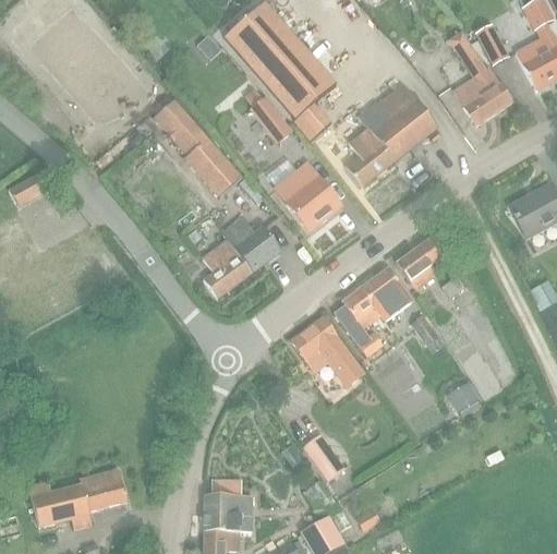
[(552,31),(546,22),(554,17),(544,0),(531,0),(522,5),(535,28),(536,27),(542,36),(516,50),(535,89),(556,77),(556,35),(554,29),(552,31)]
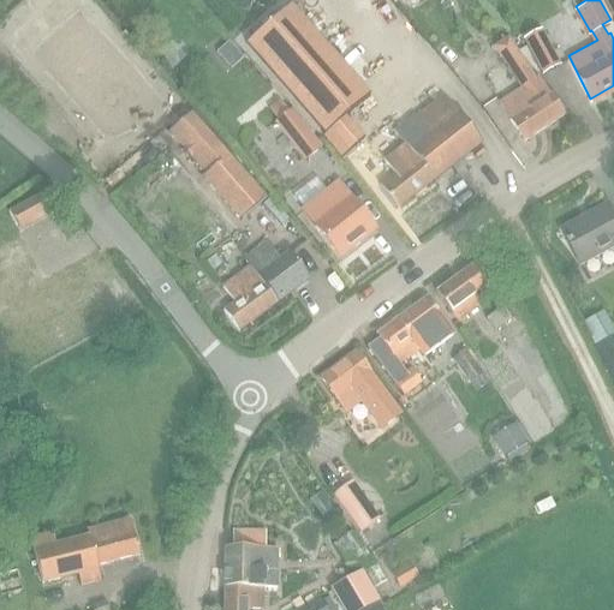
[(290,1),(246,39),(326,130),(369,91),(290,1)]
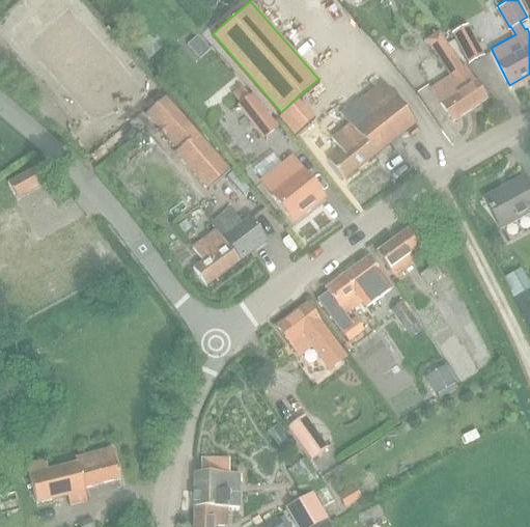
[(467,21),(452,29),(469,60),(483,52),(467,21)]
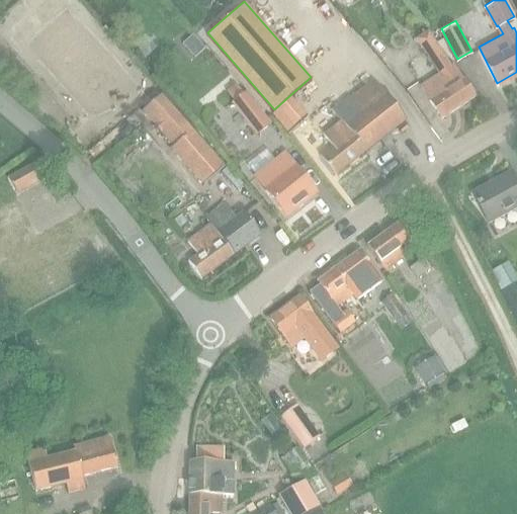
[(429,27),(416,36),(438,71),(422,82),(431,95),(430,96),(442,114),(475,93),(462,75),(452,61),(451,62),(429,27)]
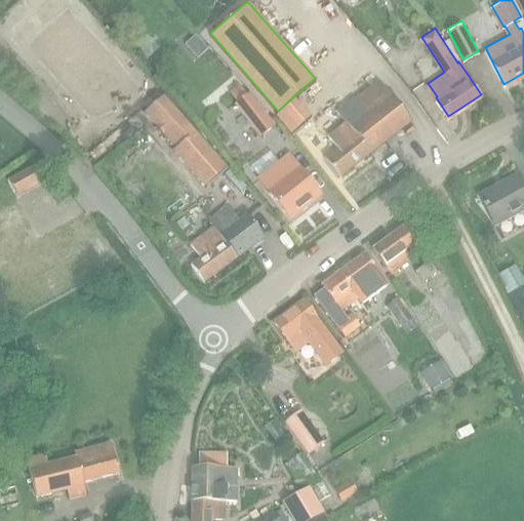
[(337,145),(324,154),(339,173),(410,118),(378,78),(356,95),(354,93),(336,108),(346,119),(328,133),(337,145)]
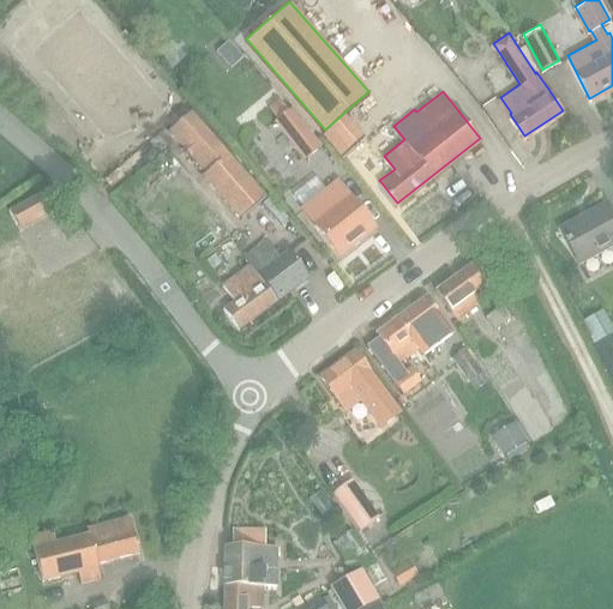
[(277,114),(275,115),(305,154),(320,142),(292,104),(289,107),(280,96),(270,104),(277,114)]
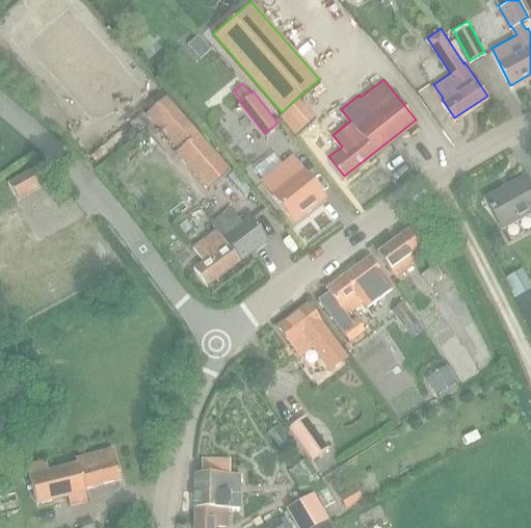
[(165,94),(145,111),(178,147),(175,150),(208,186),(231,166),(165,94)]
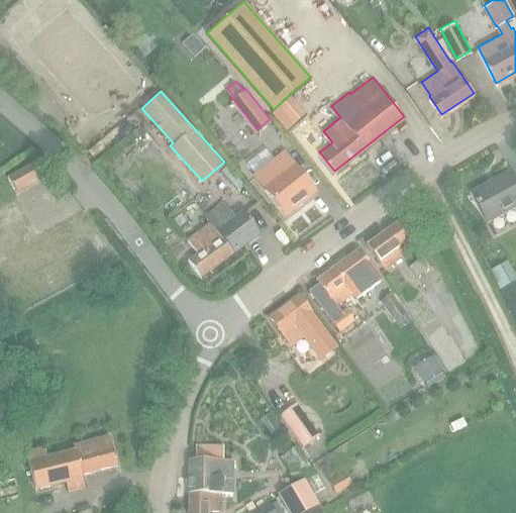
[(264,146),(245,161),(254,173),(285,211),(315,187),(285,148),(274,158),(264,146)]
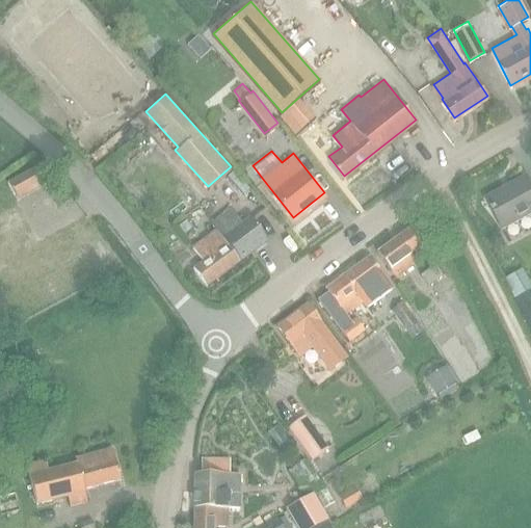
[(36,165),(8,181),(17,198),(46,182),(36,165)]
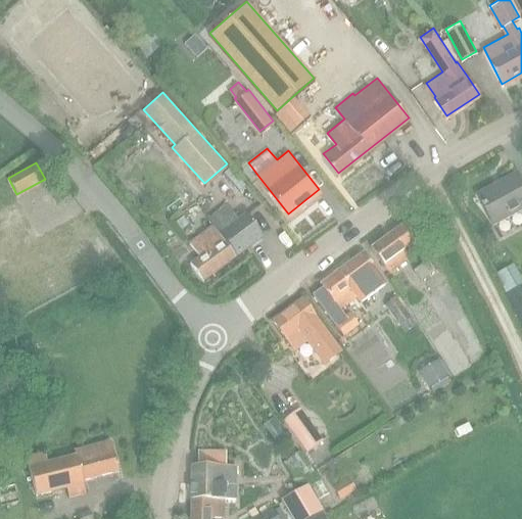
[(230,164),(224,171),(240,190),(246,184),(230,164)]
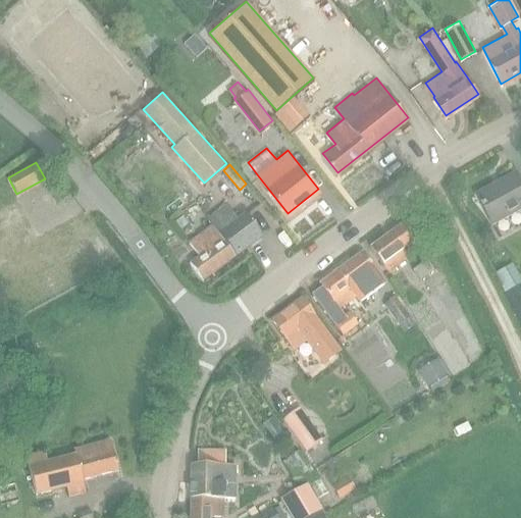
[(479,194),(492,220),(520,205),(520,177),(516,168),(501,176),(503,180),(479,194)]
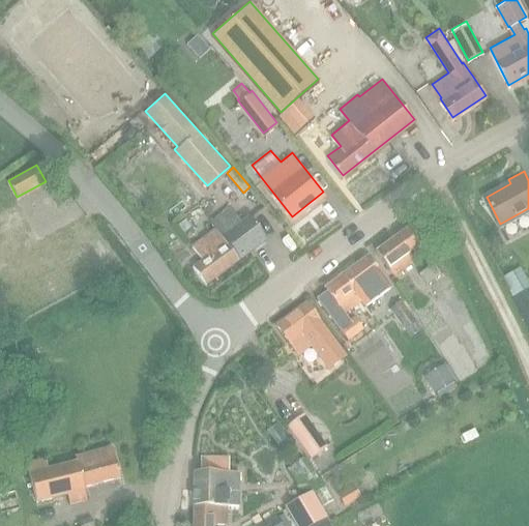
[(201,257),(192,264),(205,282),(265,236),(247,213),(240,218),(229,204),(210,220),(216,226),(192,244),(201,257)]
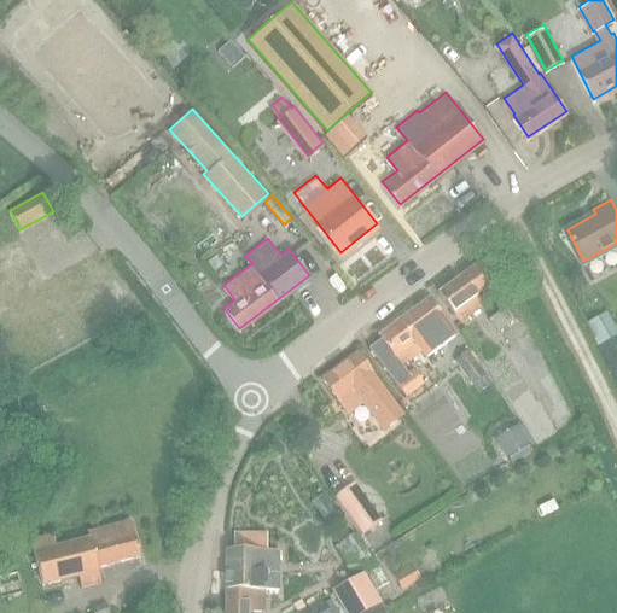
[(440,287),(463,317),(485,301),(478,291),(498,275),(483,256),(440,287)]
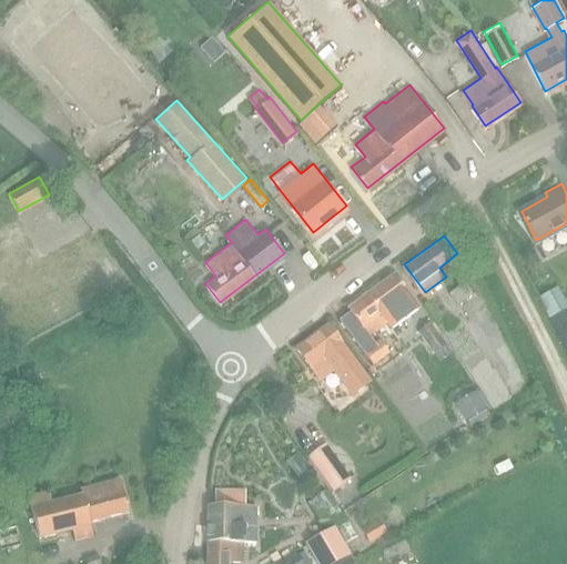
[(395,272),(368,292),(388,320),(393,325),(421,305),(395,272)]
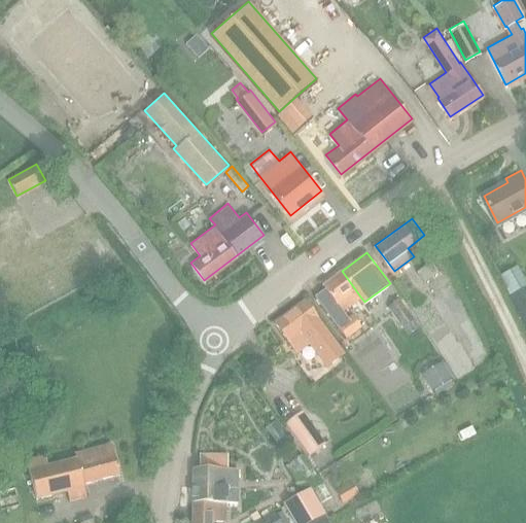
[(430,260),(417,270),(424,280),(437,270),(430,260)]
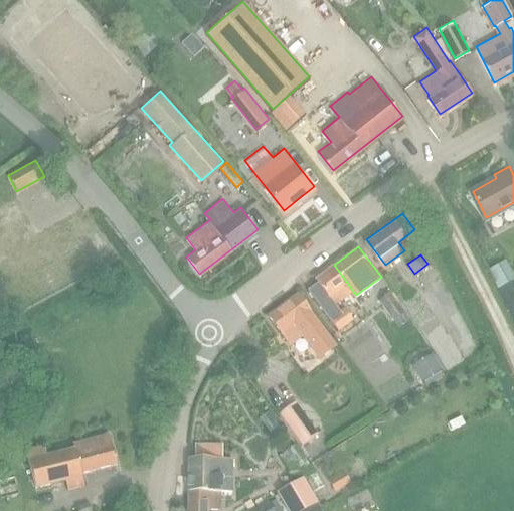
[(513,270),(505,257),(489,267),(499,283),(513,274),(513,270)]
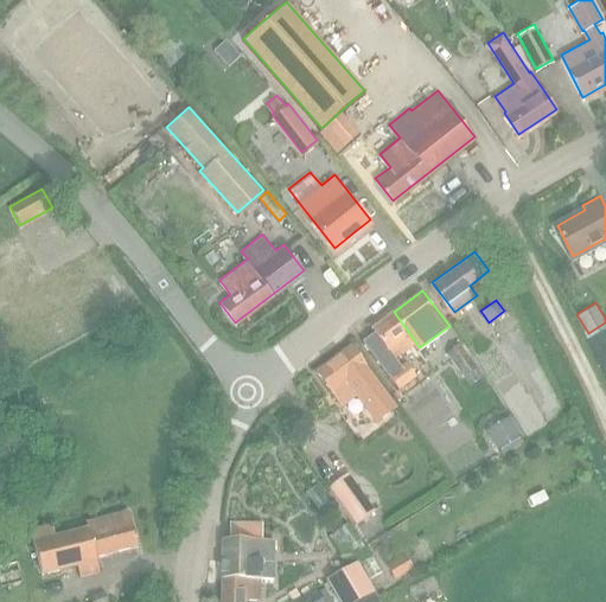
[(376,330),(363,339),(388,373),(389,372),(401,364),(397,359),(401,357),(399,353),(415,341),(394,312),(372,326),(376,330)]
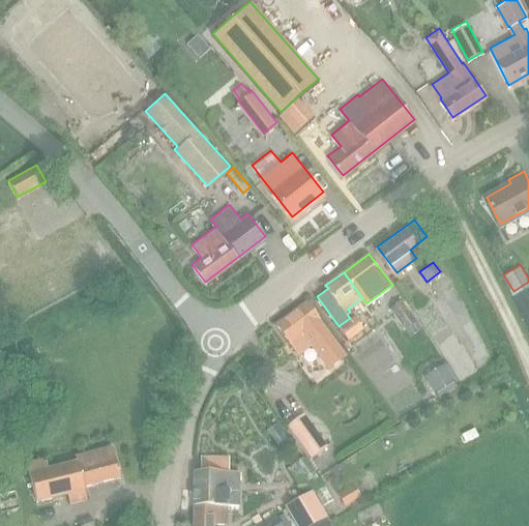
[(512,292),(522,309),(528,305),(528,284),(512,292)]
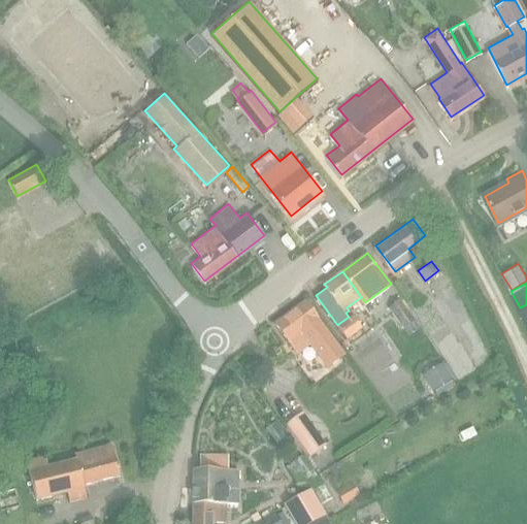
[(389,305),(403,326),(405,326),(409,332),(420,326),(400,297),(389,305)]
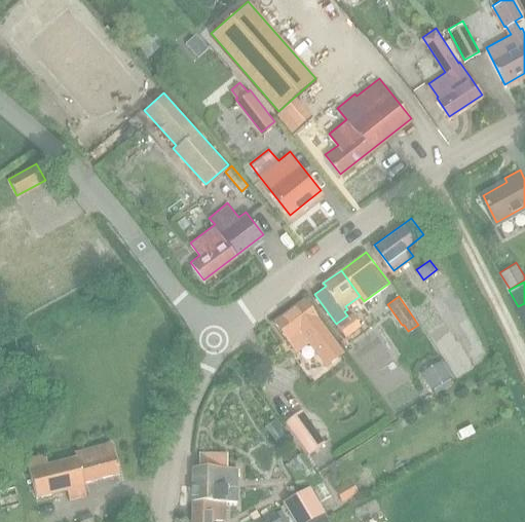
[(275,321),(298,350),(308,341),(326,365),(344,351),(331,334),(326,327),(304,298),(275,321)]
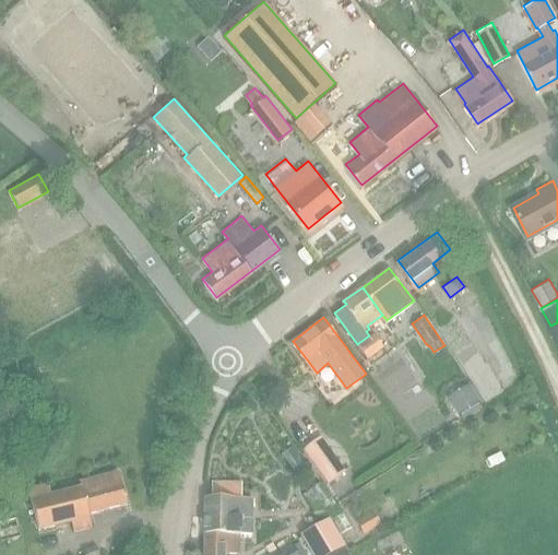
[(369,335),(358,343),(368,357),(383,345),(374,332),(369,335)]
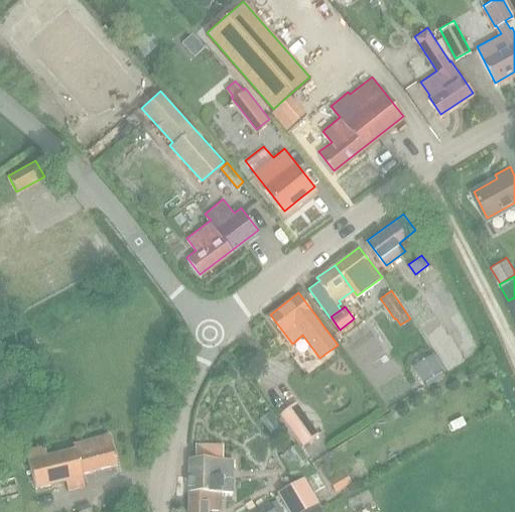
[(435,355),(416,367),(423,378),(442,366),(435,355)]
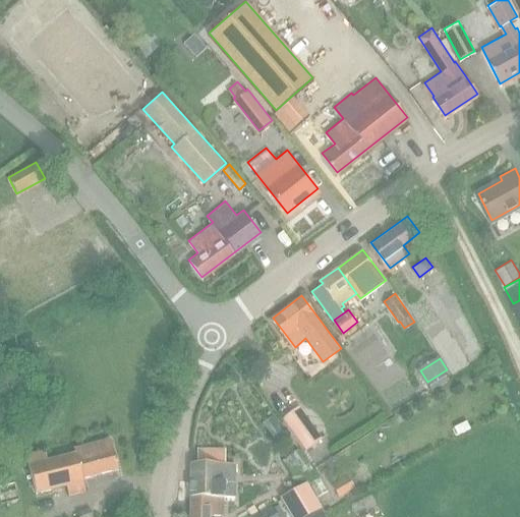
[(283,415),(306,449),(323,438),(299,404),(283,415)]
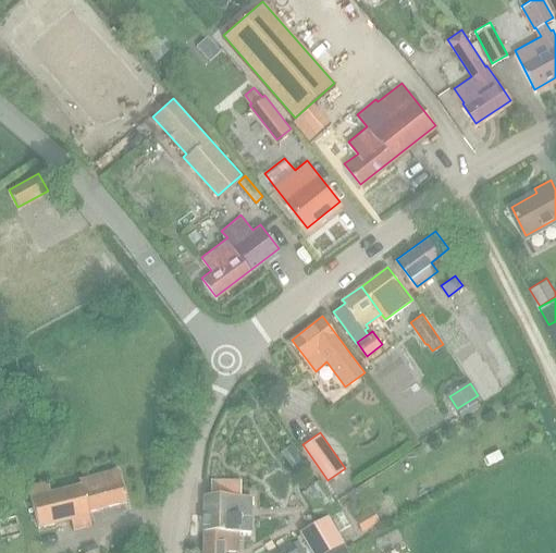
[(82,481),(52,489),(49,479),(31,483),(40,525),(72,517),(74,526),(93,521),(89,507),(126,498),(119,467),(81,476),(82,481)]
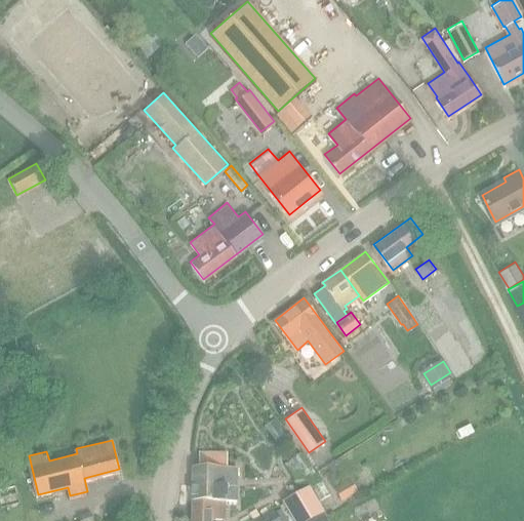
[(300,450),(285,461),(293,473),(309,462),(300,450)]
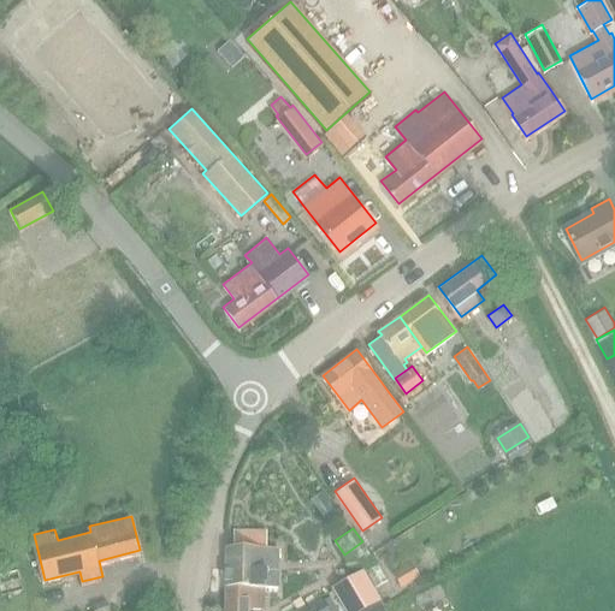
[(279,546),(226,545),(226,583),(265,585),(279,585),(279,569),(279,546)]
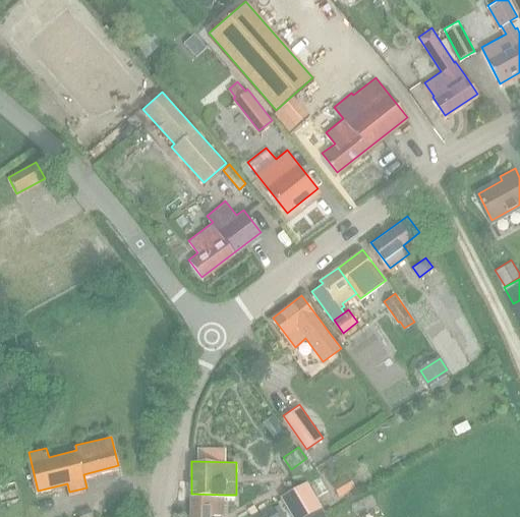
[(348,473),(332,482),(339,494),(354,484),(348,473)]
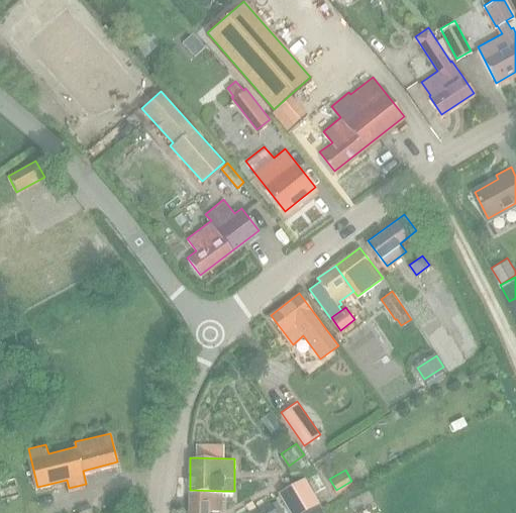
[(14,477),(0,480),(0,487),(0,488),(16,484),(14,477)]
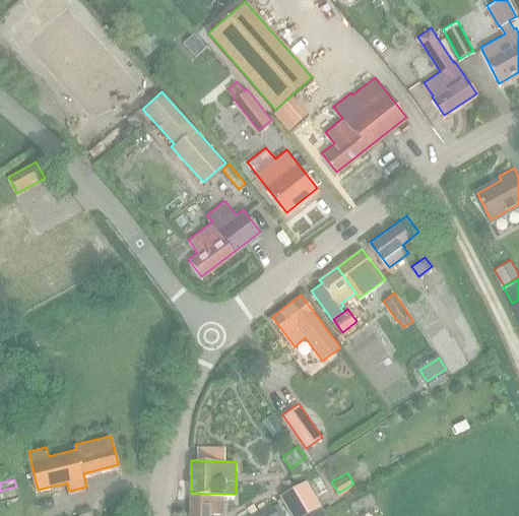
[(306,479),(279,495),(292,515),(303,515),(321,506),(306,479)]
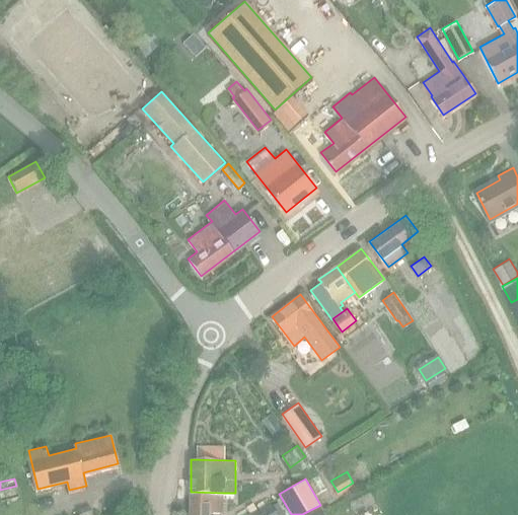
[(223,493),(191,492),(190,514),(210,514),(210,511),(223,511),(223,493)]
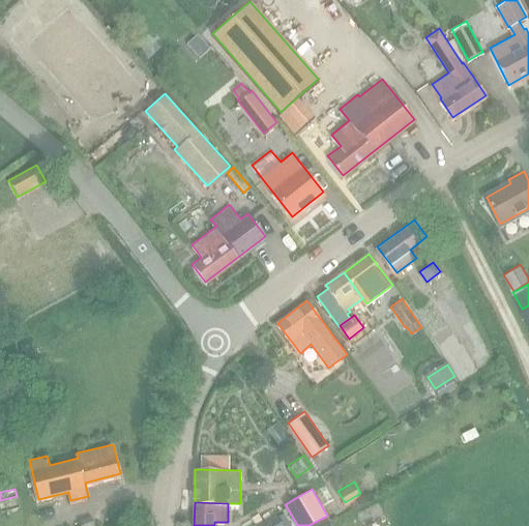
[(284,525),(276,514),(263,522),(264,525),(284,525)]
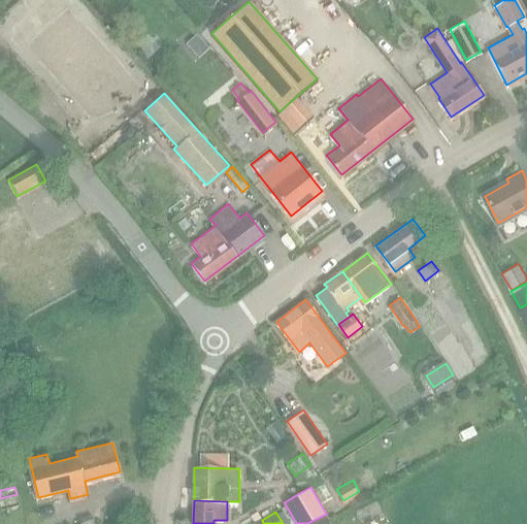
[(77,523),(76,523),(95,523),(92,513),(79,517),(81,523),(77,523)]
